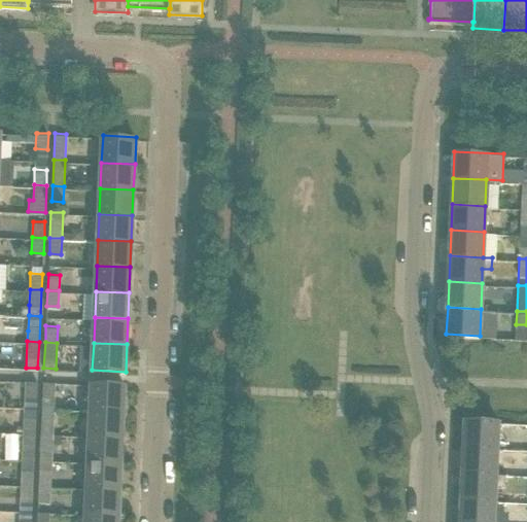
[(26,380),(24,406),(36,406),(37,380),(26,380)]
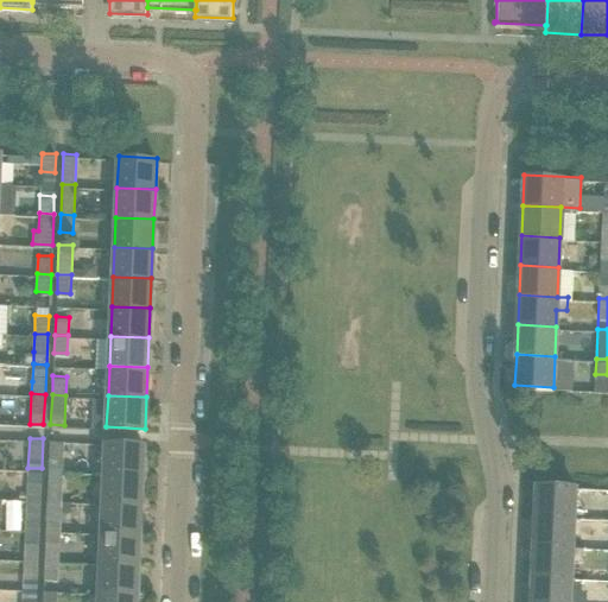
[(49,438),(49,456),(63,457),(63,438),(49,438)]
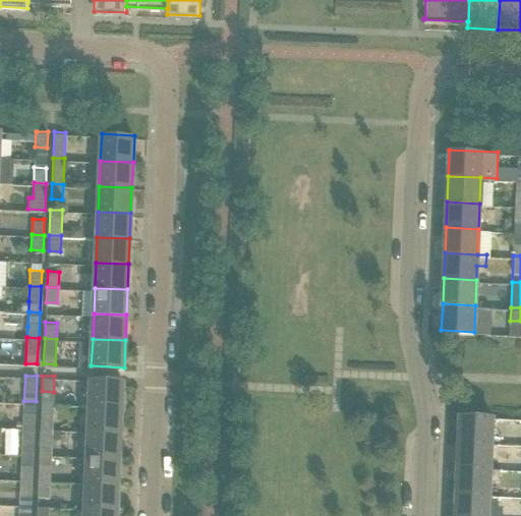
[(90,404),(122,406),(123,380),(91,378),(90,404)]
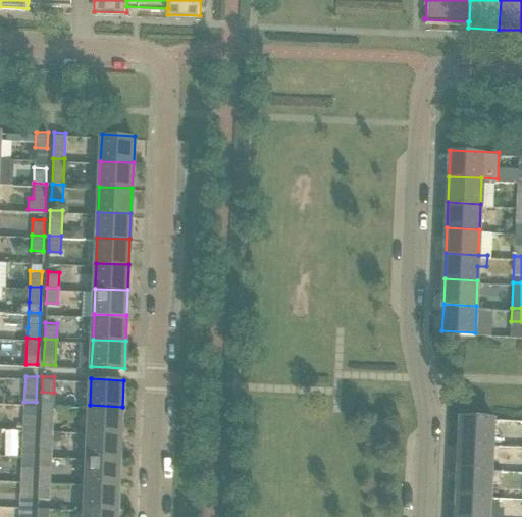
[(23,402),(22,427),(35,427),(36,402),(23,402)]
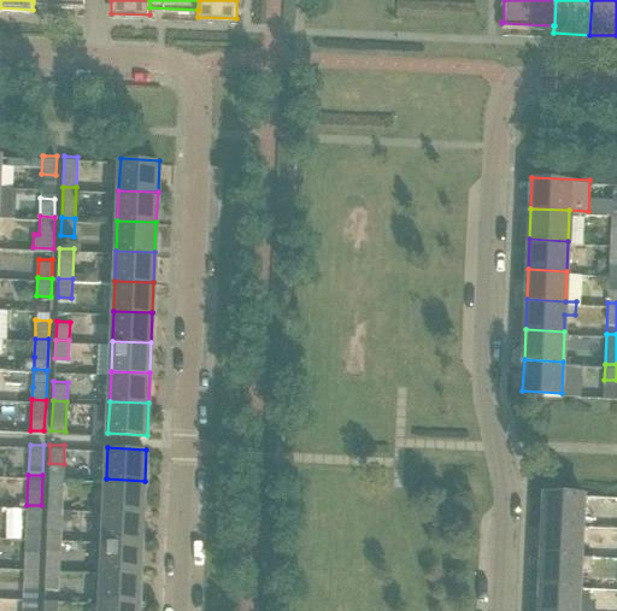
[(63,476),(48,475),(47,506),(62,506),(63,476)]
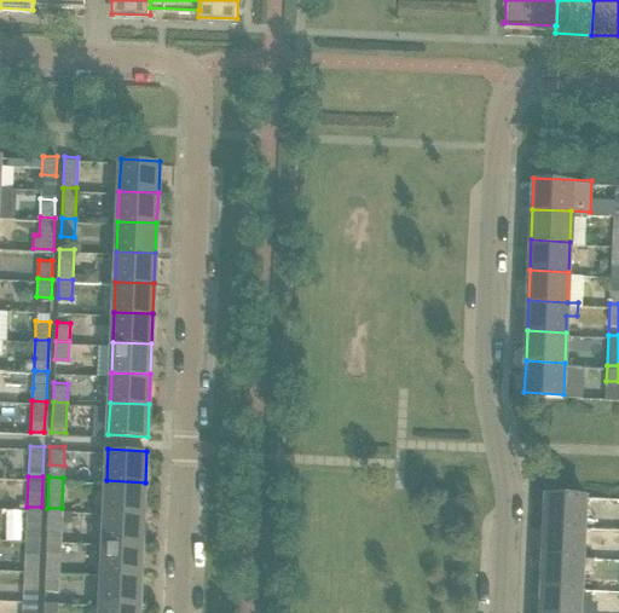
[(145,483),(106,480),(105,510),(144,513),(145,483)]
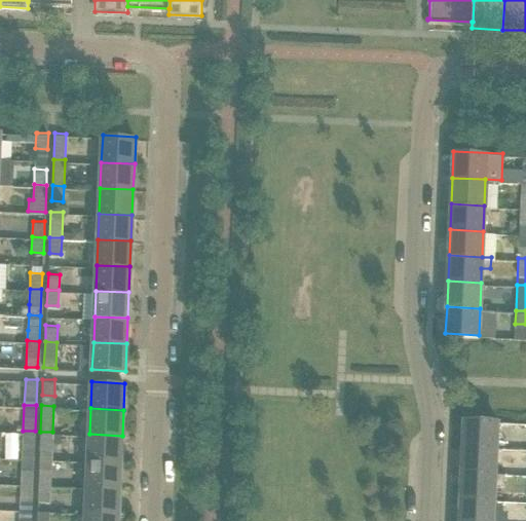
[(464,417),(463,445),(496,446),(497,419),(464,417)]
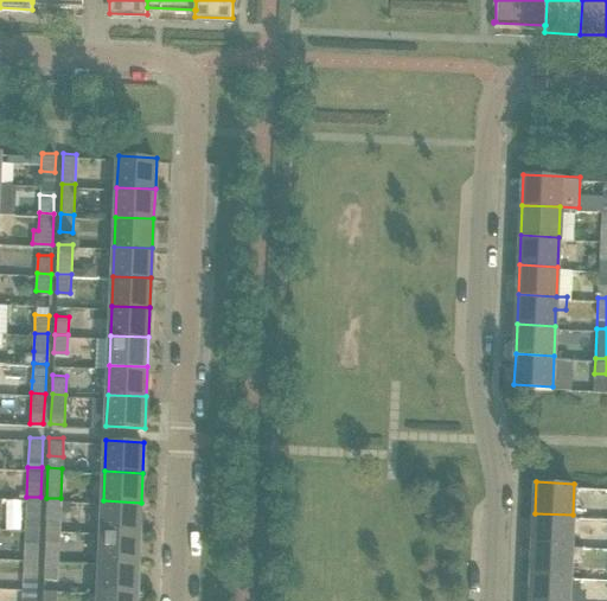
[(26,497),(25,526),(39,528),(40,497),(26,497)]
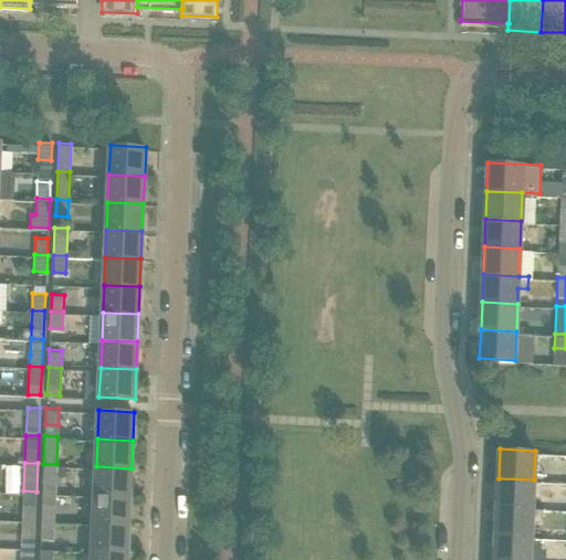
[(56,464),(43,464),(42,492),(55,493),(56,464)]
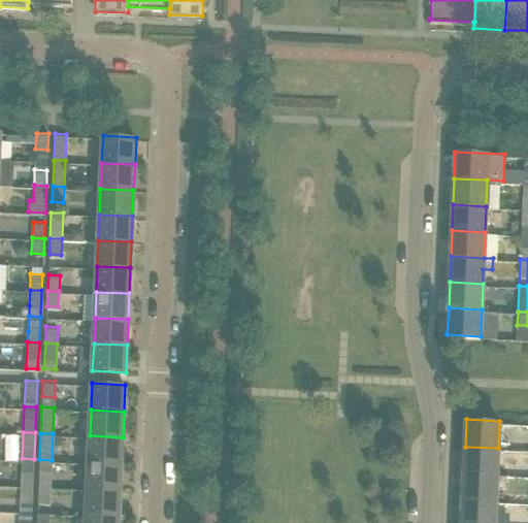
[(90,435),(89,461),(122,463),(123,437),(90,435)]
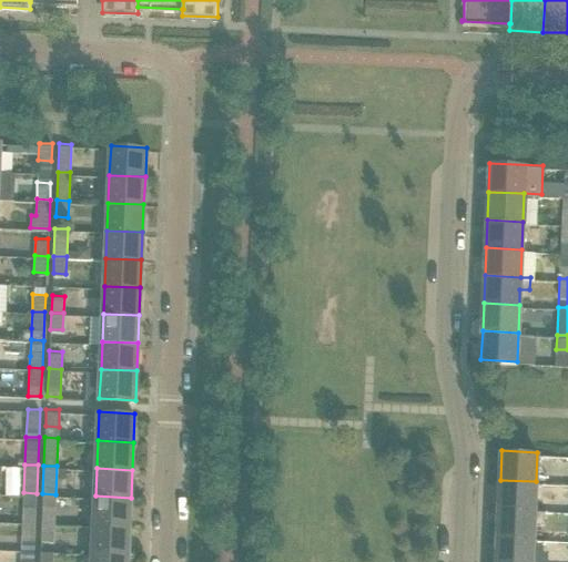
[(500,480),(498,508),(535,509),(536,481),(500,480)]
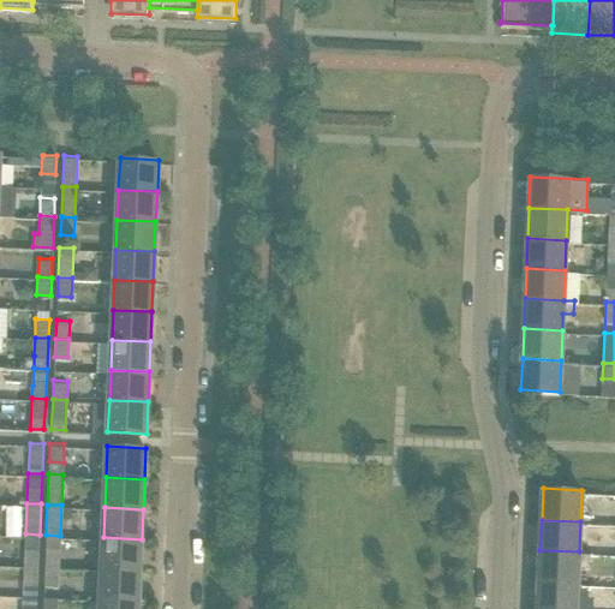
[(25,533),(24,565),(39,565),(40,535),(25,533)]
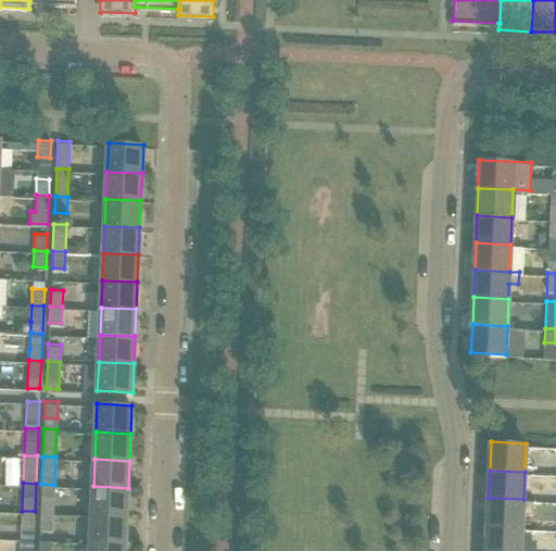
[(54,485),(41,484),(40,511),(53,512),(54,485)]
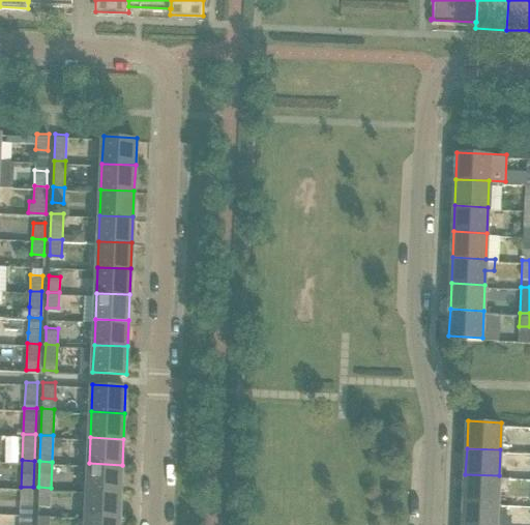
[(122,465),(89,463),(87,490),(121,491),(122,465)]
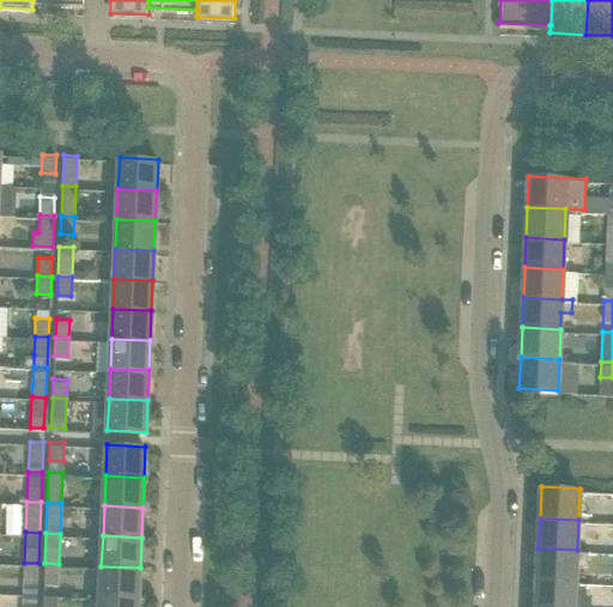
[(538,548),(536,578),(575,580),(576,563),(587,564),(587,551),(577,550),(538,548)]
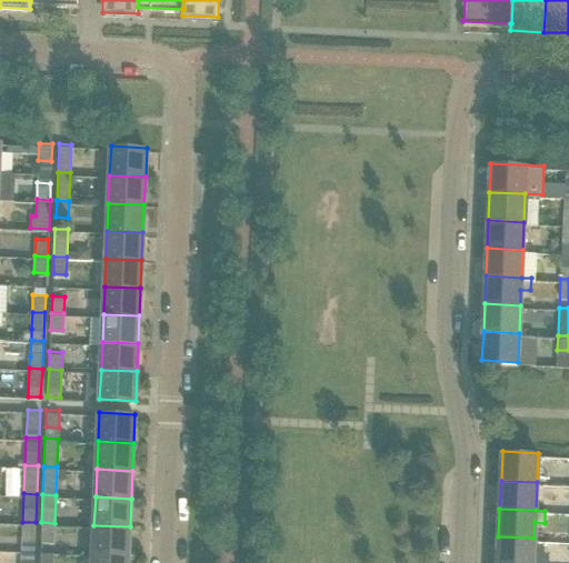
[(36,522),(22,522),(21,550),(33,551),(36,522)]
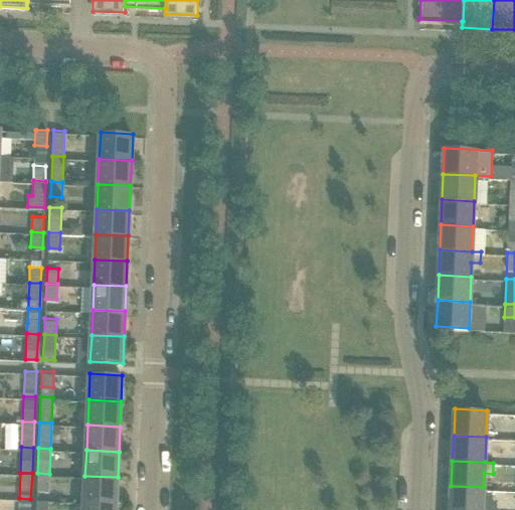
[(49,474),(37,473),(36,488),(48,489),(49,474)]
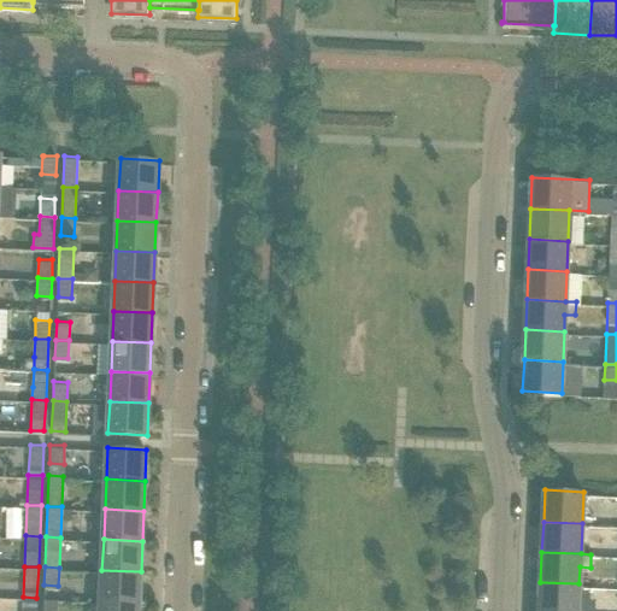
[(101,570),(100,600),(139,601),(141,571),(101,570)]
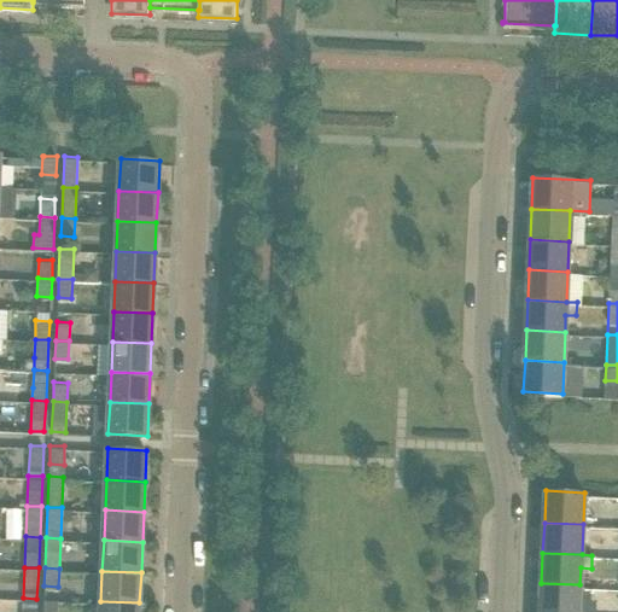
[(578,611),(579,584),(541,583),(540,611),(578,611)]
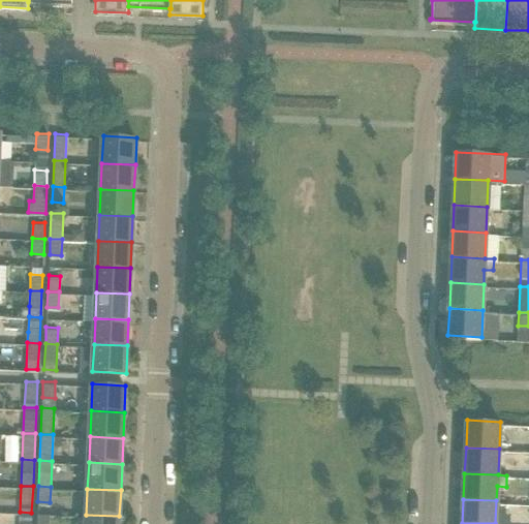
[(20,512),(19,523),(30,523),(31,513),(20,512)]
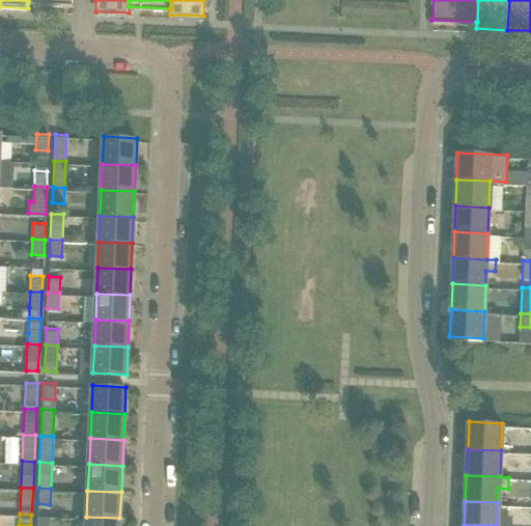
[(119,525),(119,518),(86,517),(85,525),(119,525)]
